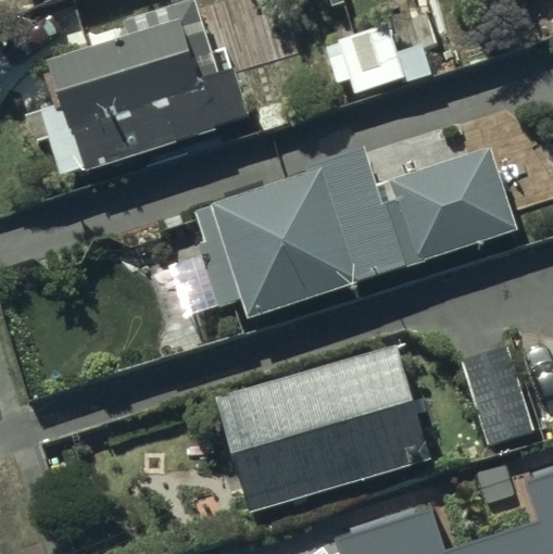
[(127,35),(46,61),(59,103),(26,113),(35,142),(48,139),(59,175),(244,116),(224,50),(210,53),(192,0),(189,0),(123,22),(127,35)]
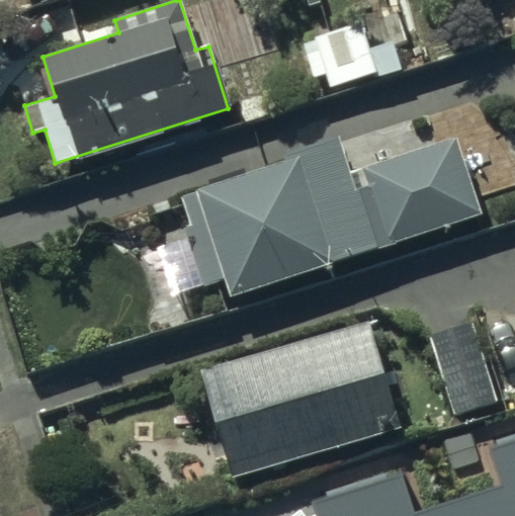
[(326,67),(330,85),(374,75),(363,22),(315,33),(317,43),(305,46),(310,71),(326,67)]
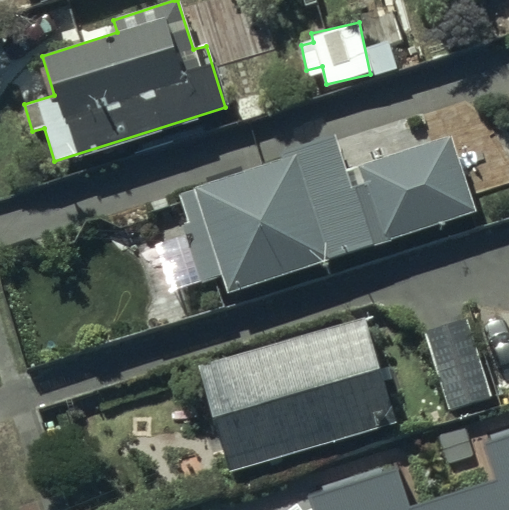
[(222,275),(227,292),(477,211),(452,133),(345,168),(334,135),(279,153),(280,158),(179,191),(189,221),(179,224),(198,283),(222,275)]
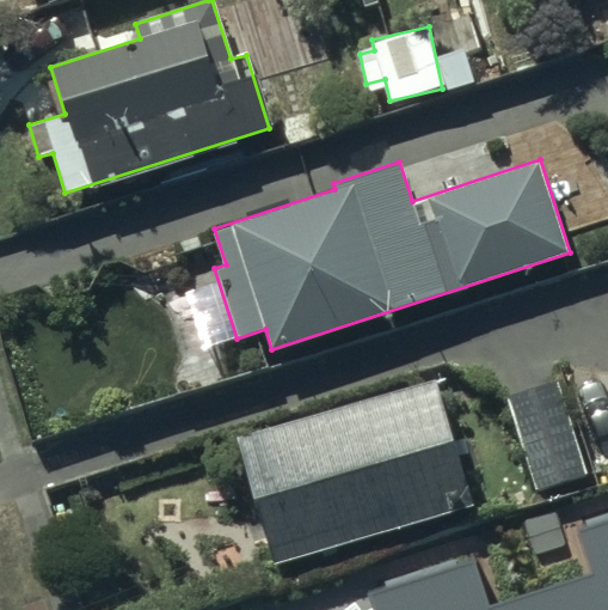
[(235,437),(271,562),(476,504),(438,378),(235,437)]
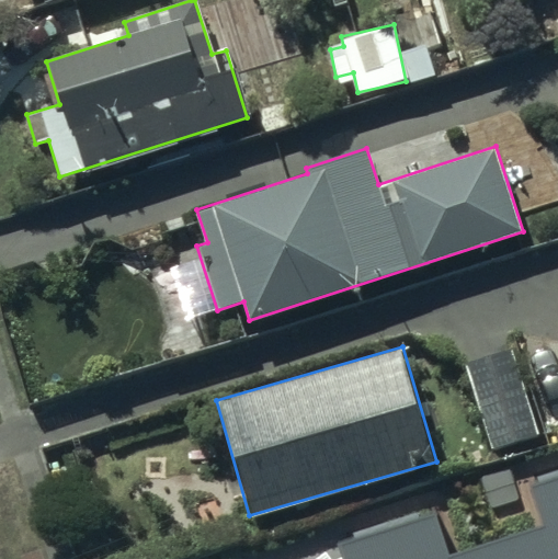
[(469,361),(491,447),(539,435),(517,348),(469,361)]
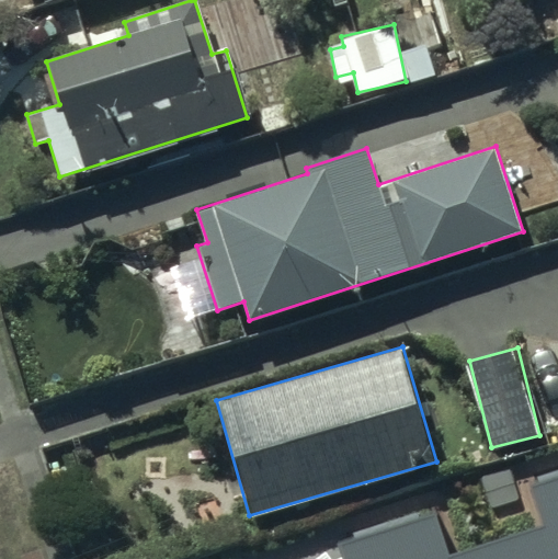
[(557,474),(528,483),(543,529),(451,558),(450,558),(435,513),(334,545),(338,558),(557,558),(557,474)]
